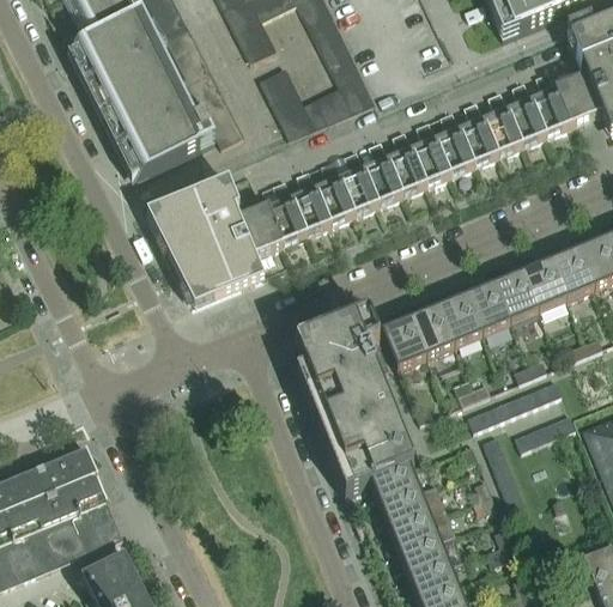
[(66,0),(89,46),(134,23),(122,0),(66,0)]
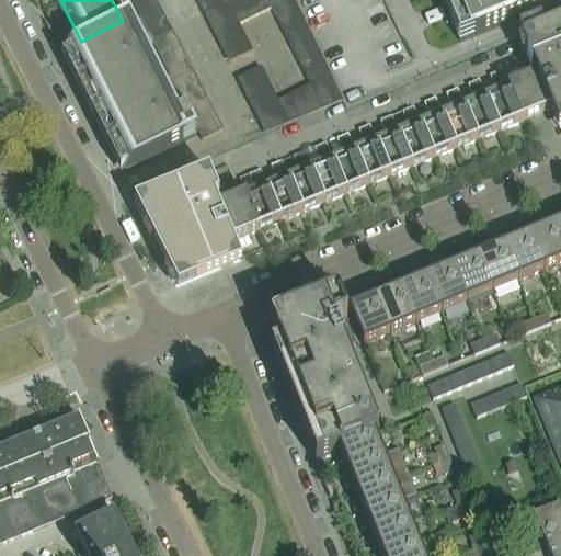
[(161,3),(159,0),(136,0),(132,2),(138,14),(161,3)]
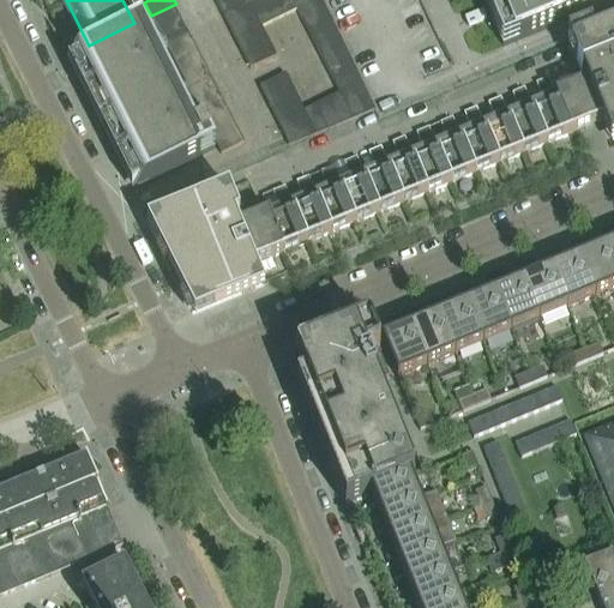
[(217,0),(223,12),(247,0),(217,0)]
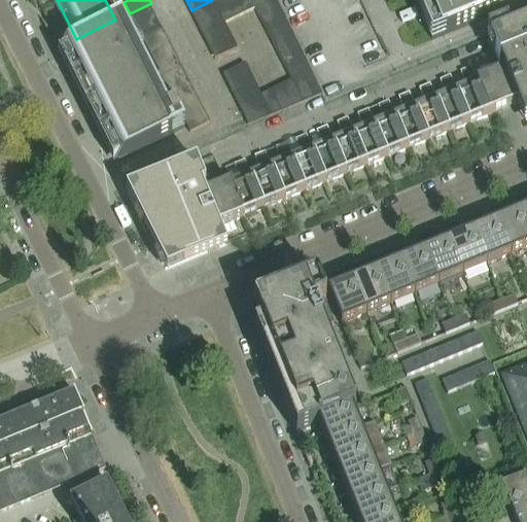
[(198,22),(220,10),(215,0),(212,0),(191,10),(198,22)]
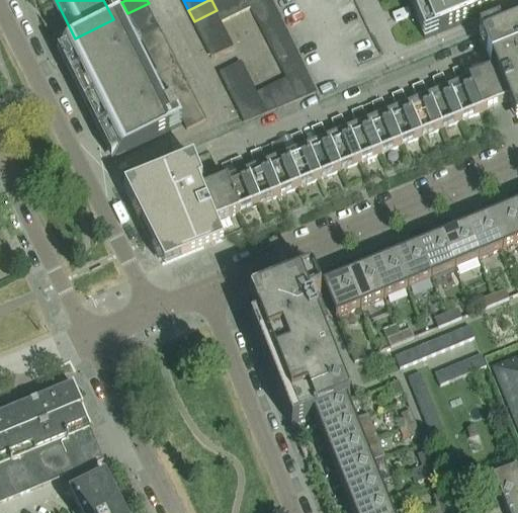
[(221,19),(231,15),(223,0),(211,0),(217,10),(221,19)]
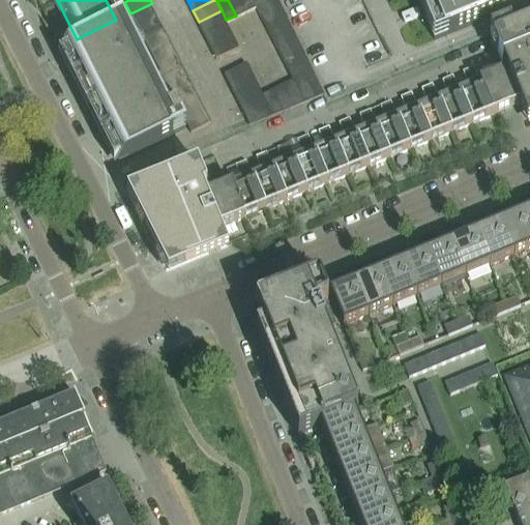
[(228,0),(236,16),(246,10),(241,0),(228,0)]
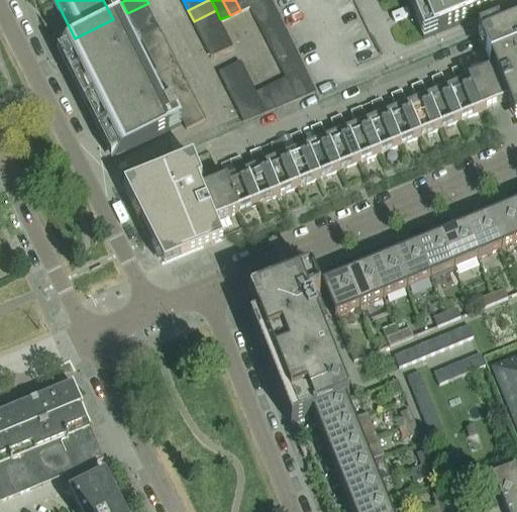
[(235,0),(240,10),(250,5),(247,0),(235,0)]
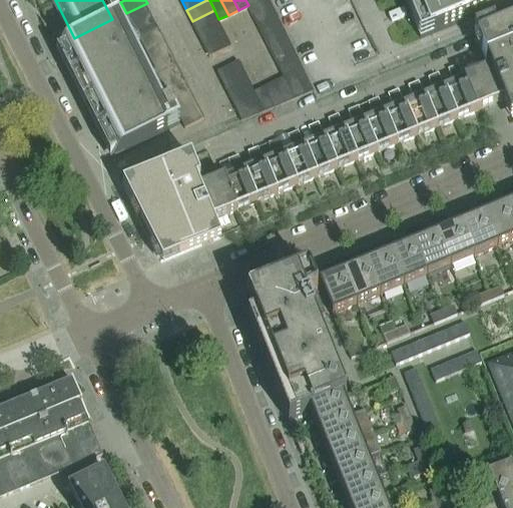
[(245,0),(248,5),(253,15),(273,5),(271,0),(245,0)]
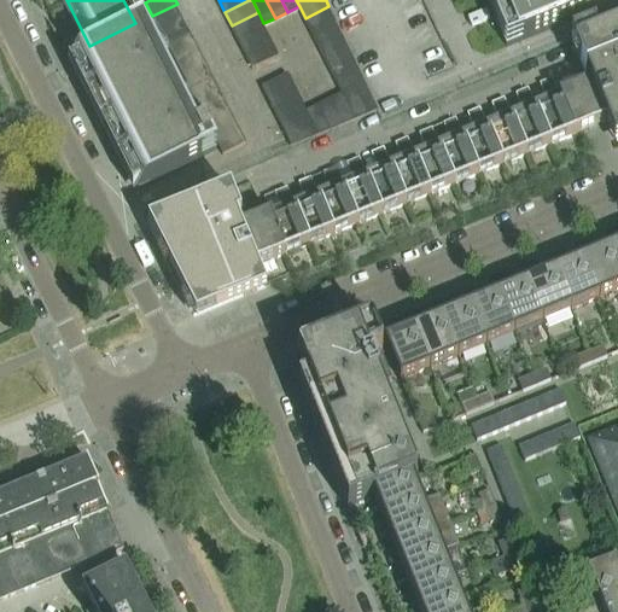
[(487,0),(505,44),(563,19),(563,18),(606,0),(487,0)]
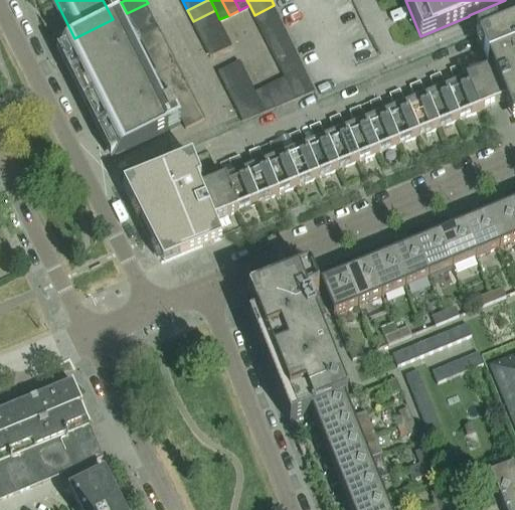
[(153,14),(148,3),(127,13),(133,24),(153,14)]
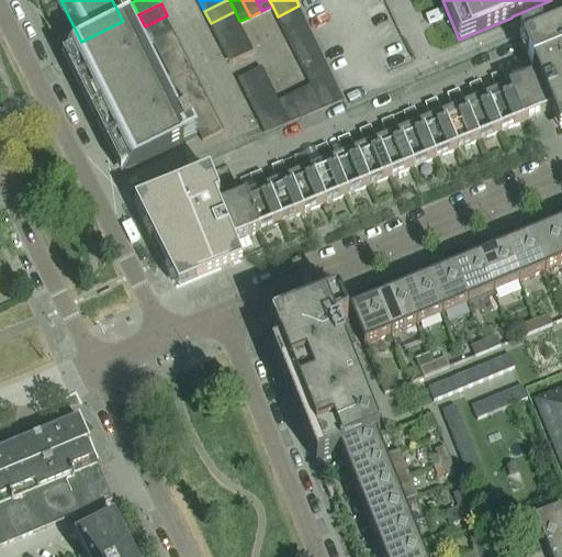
[(304,17),(299,6),(278,17),(283,28),(304,17)]
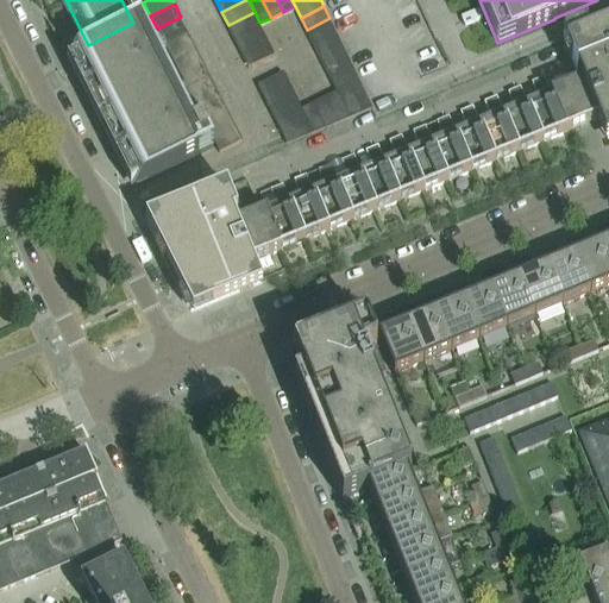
[(261,25),(259,23),(255,12),(228,25),(234,38),(261,25)]
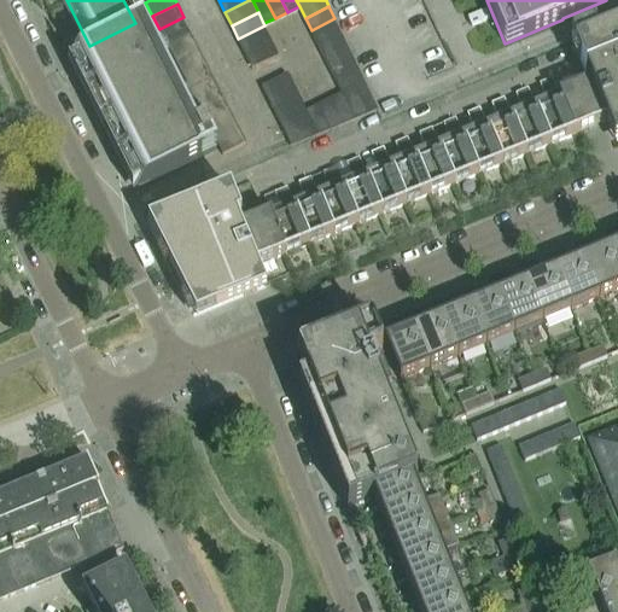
[(570,35),(584,70),(586,70),(589,79),(588,80),(604,120),(613,141),(617,139),(617,15),(581,30),(570,35)]
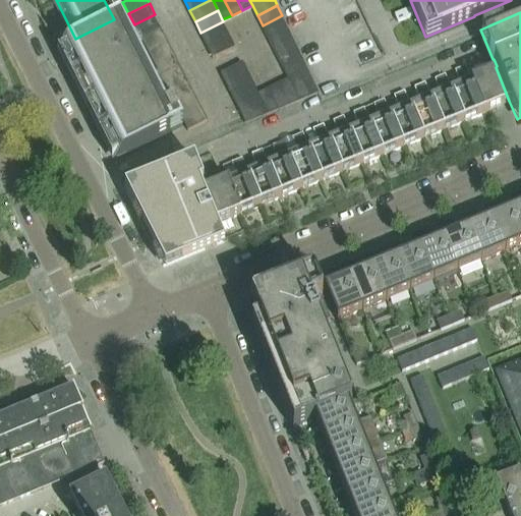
[(161,25),(155,14),(134,24),(140,36),(161,25)]
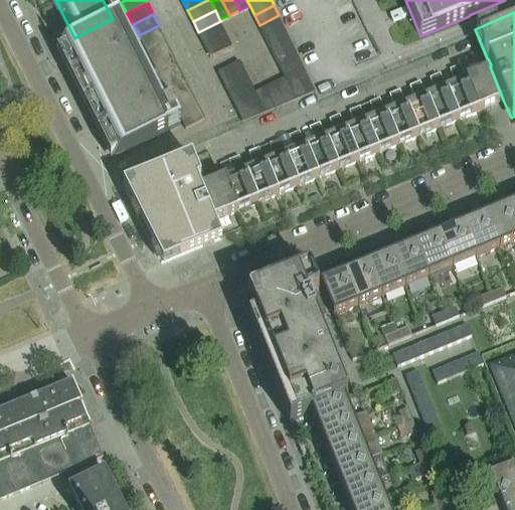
[(260,25),(265,35),(284,25),(279,15),(260,25)]
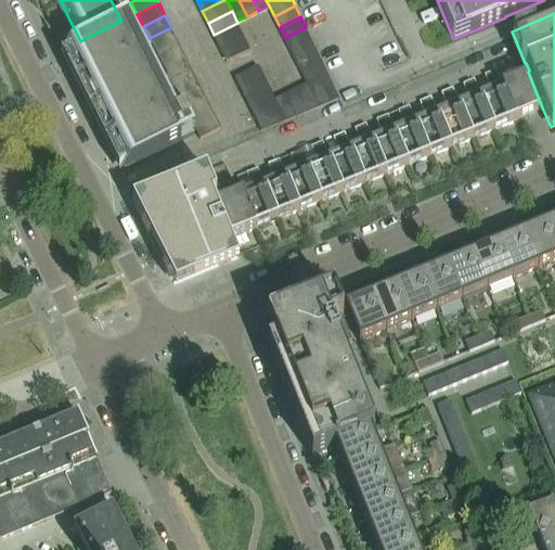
[(80,41),(65,49),(61,51),(105,140),(110,138),(125,166),(180,138),(121,21),(80,41)]
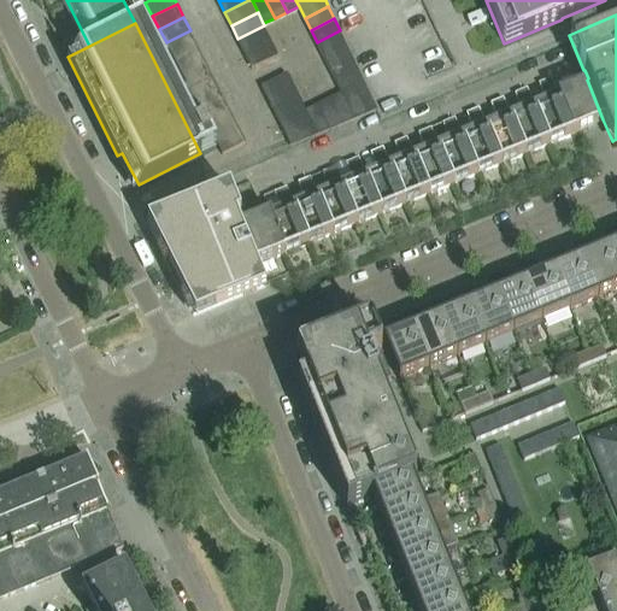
[(238,39),(245,52),(271,39),(264,25),(238,39)]
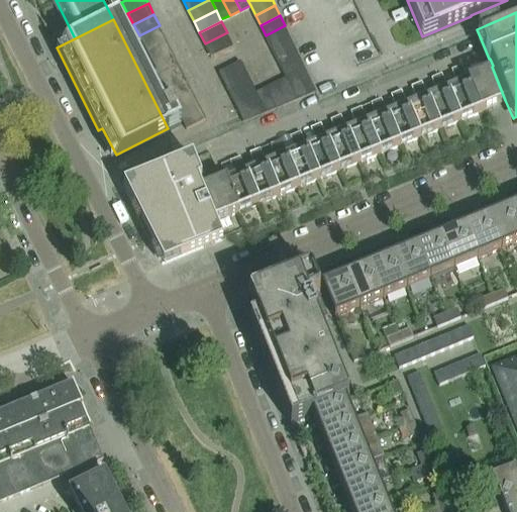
[(165,36),(160,25),(139,35),(144,47),(165,36)]
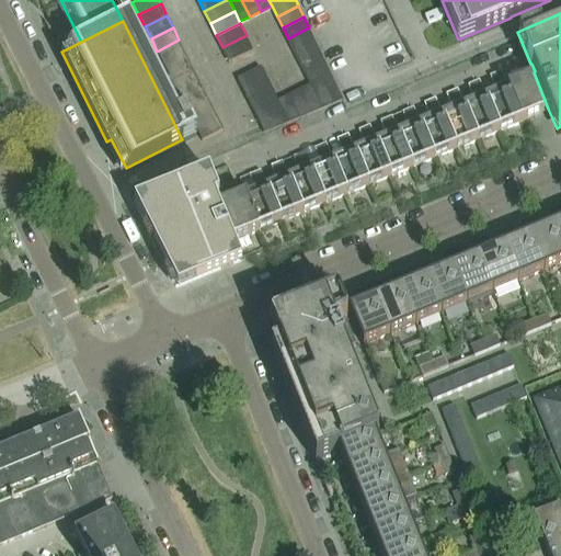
[(315,38),(309,27),(288,38),(294,49),(315,38)]
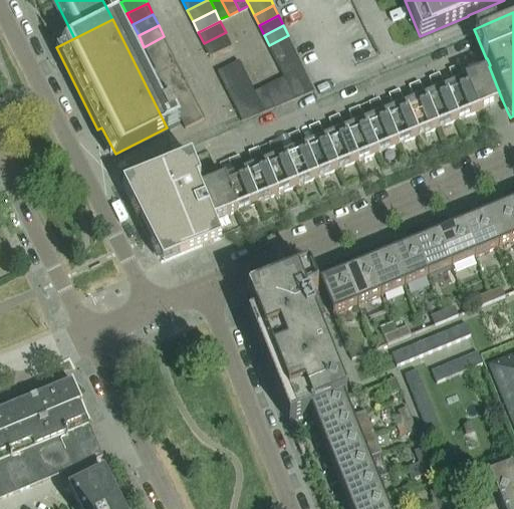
[(231,44),(226,32),(204,43),(210,54),(231,44)]
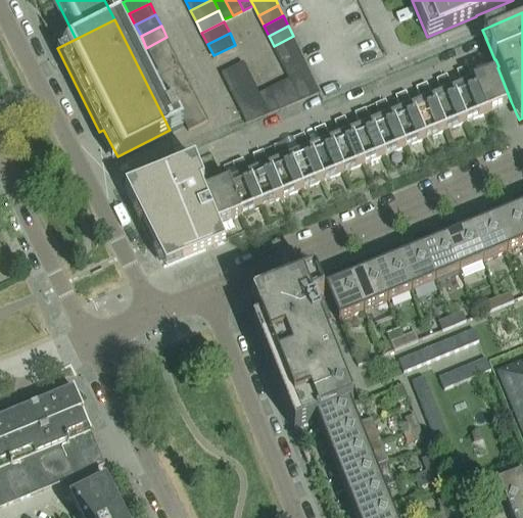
[(274,46),(279,55),(298,46),(293,36),(274,46)]
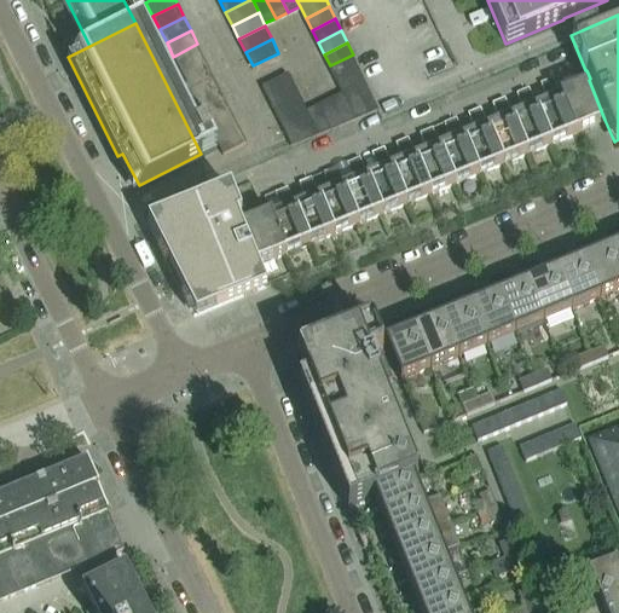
[(204,58),(197,44),(173,57),(180,70),(204,58)]
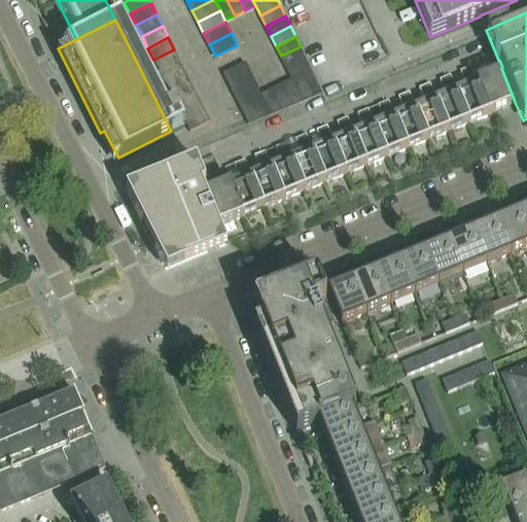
[(306,57),(301,46),(281,56),(286,66),(306,57)]
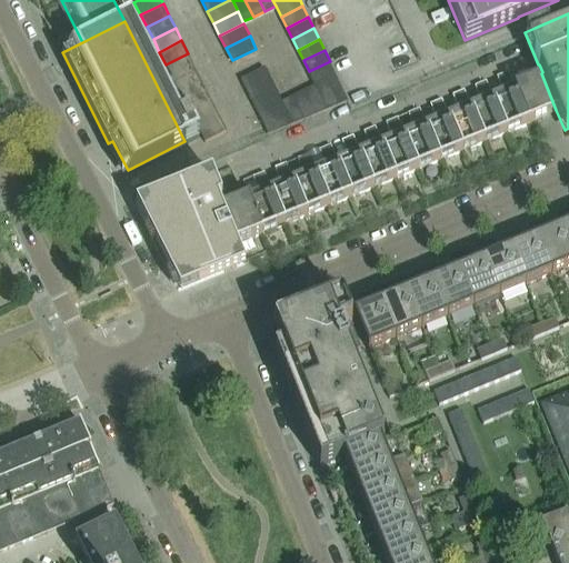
[(195,66),(188,53),(166,64),(172,77),(195,66)]
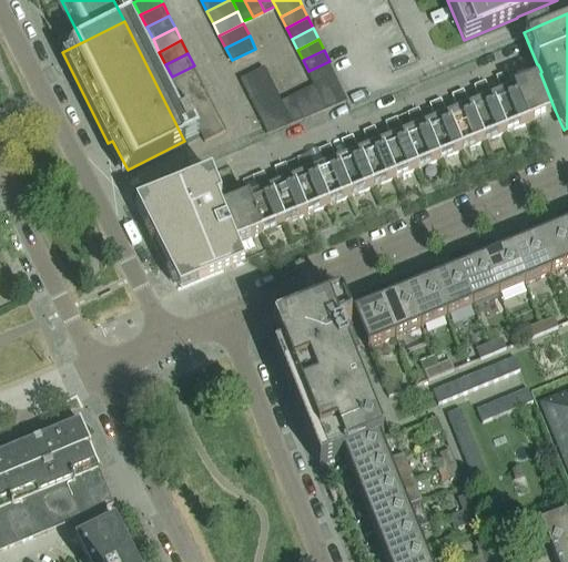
[(308,71),(313,82),(326,106),(347,98),(335,72),(330,61),(308,71)]
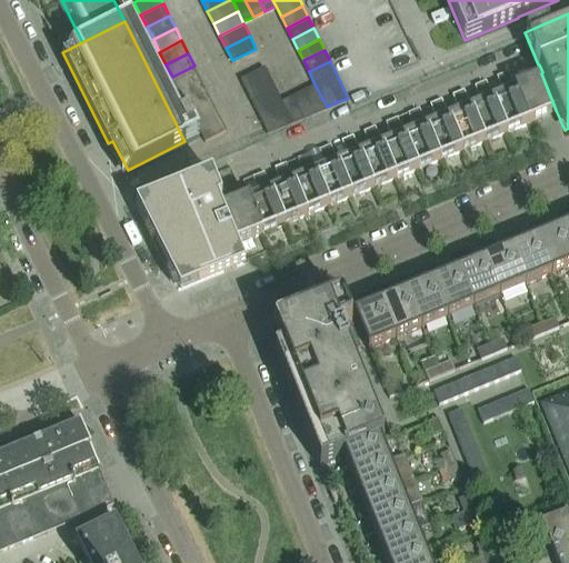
[(241,76),(247,87),(270,76),(265,64),(241,76)]
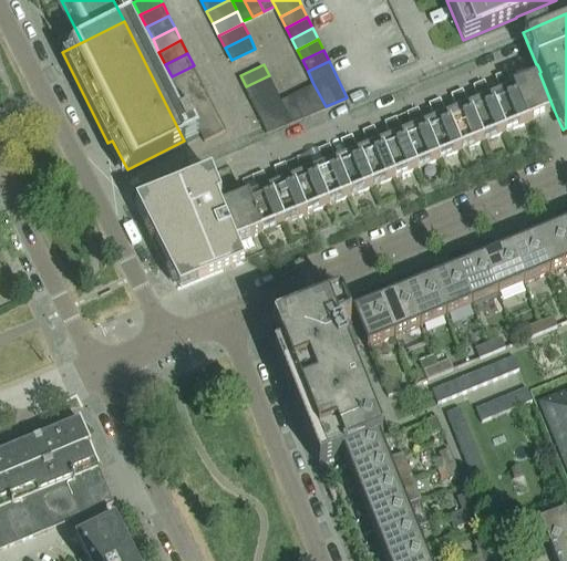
[(199,78),(194,65),(172,76),(178,89),(199,78)]
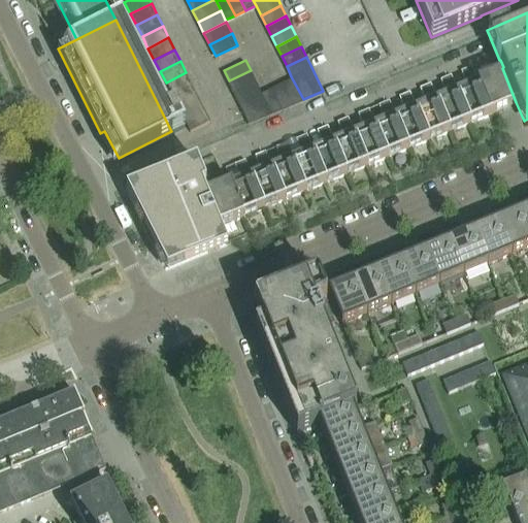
[(465,78),(475,74),(471,64),(461,69),(465,78)]
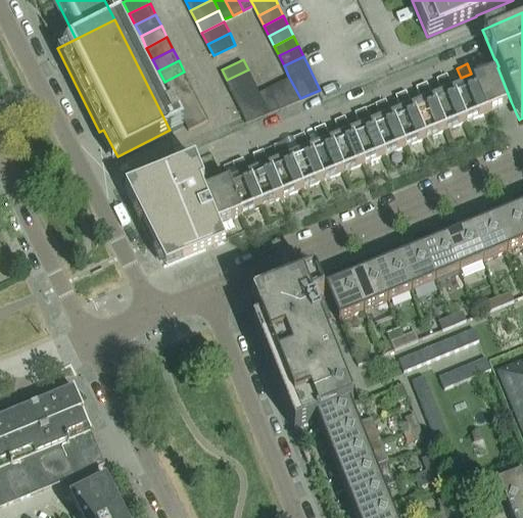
[(505,103),(511,101),(497,67),(491,69),(485,73),(500,105),(505,103)]
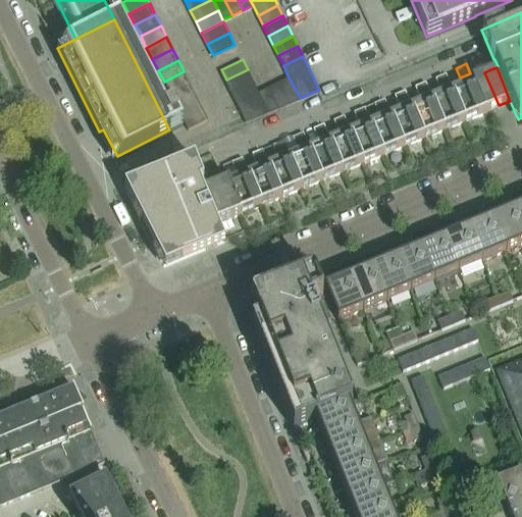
[(226,80),(231,90),(253,80),(248,69),(226,80)]
